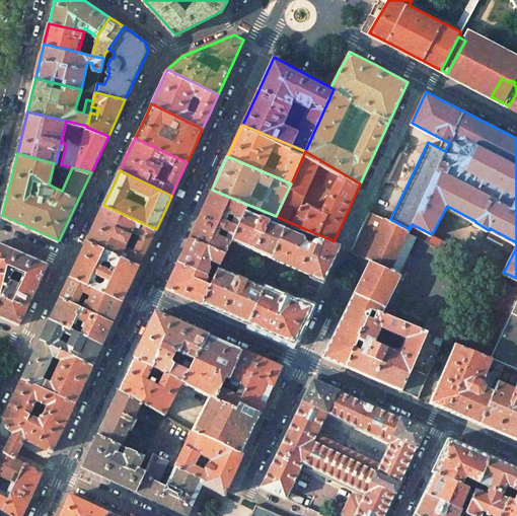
[(226,252),(231,241),(232,239),(246,209),(248,205),(212,190),(202,212),(191,237),(226,252)]
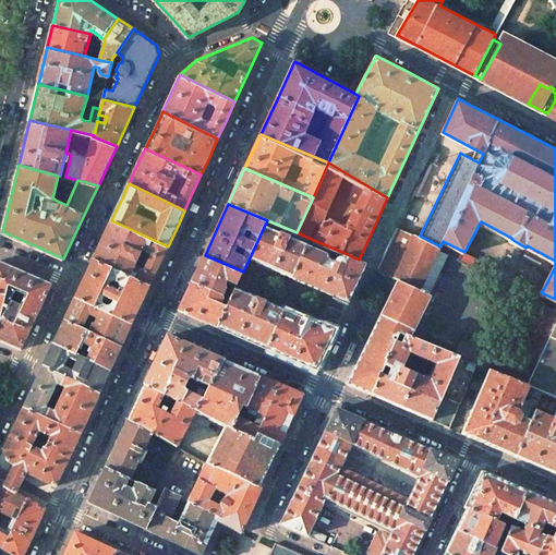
[(111,220),(104,237),(94,257),(149,285),(160,263),(168,246),(111,220)]
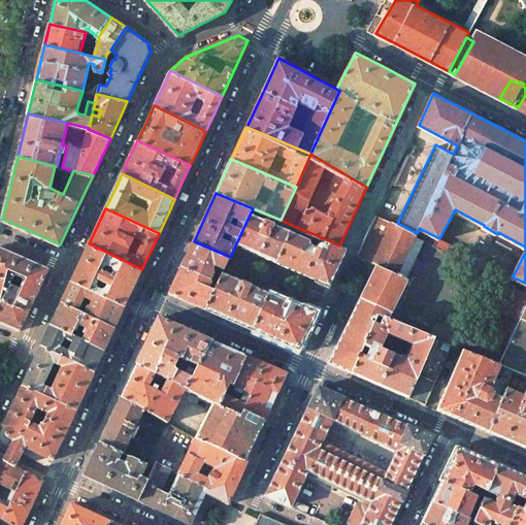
[(292,230),(251,212),(236,243),(276,260),(292,230)]
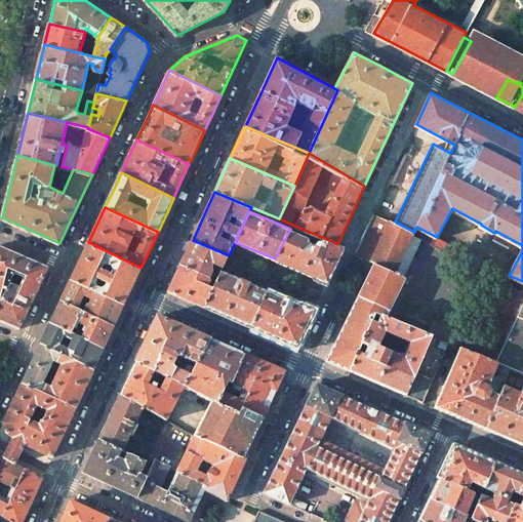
[(395,222),(375,211),(365,234),(356,252),(370,258),(375,262),(355,304),(328,359),(351,368),(356,358),(359,350),(377,311),(388,316),(406,277),(400,274),(401,272),(397,270),(414,232),(395,222)]
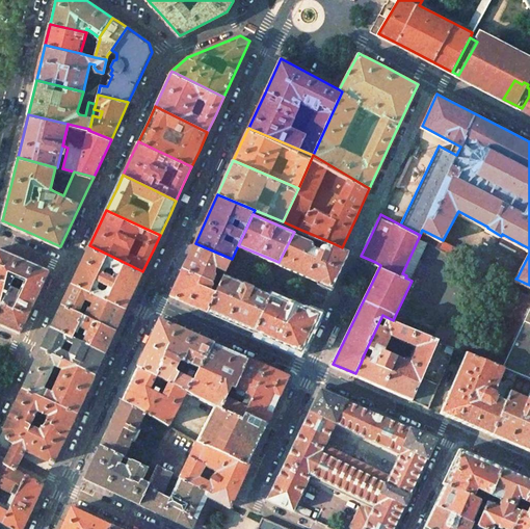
[(443,240),(422,230),(420,235),(529,292),(529,285),(515,279),(518,276),(444,238),(443,240)]
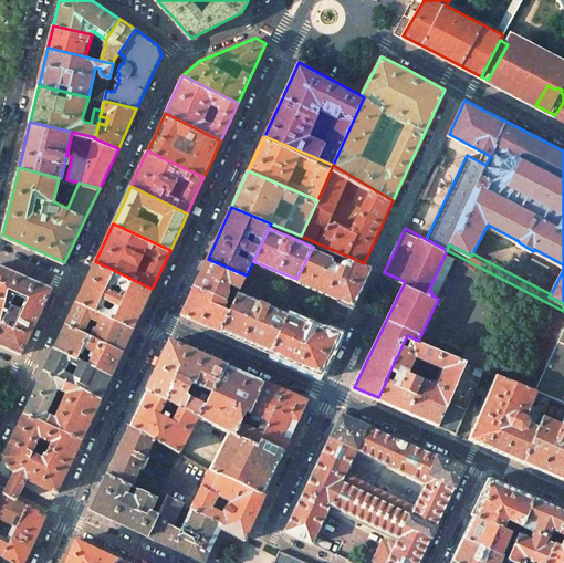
[(334,256),(313,247),(296,279),(341,298),(340,300),(354,305),(363,287),(373,267),(364,263),(350,257),(348,261),(341,263),(335,261),(334,256)]
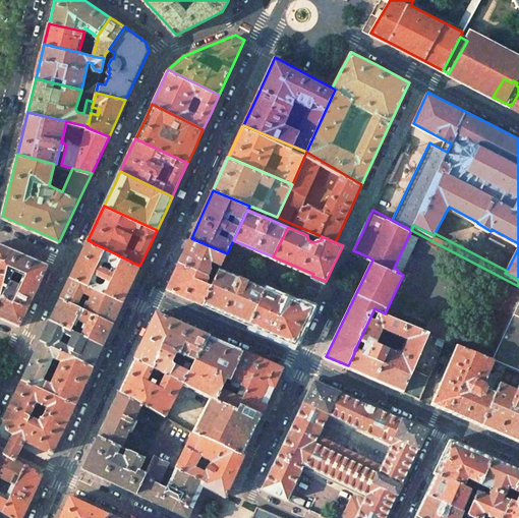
[(212,260),(222,264),(227,253),(191,238),(185,249),(179,263),(216,279),(220,269),(212,265),(212,260)]
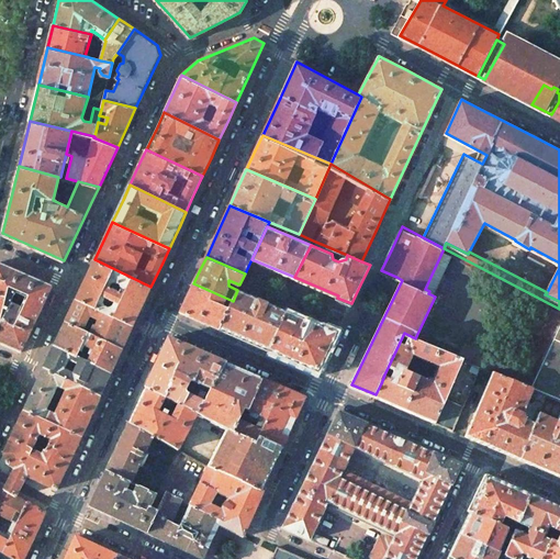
[(94,259),(77,298),(99,309),(133,324),(144,303),(150,287),(94,259)]
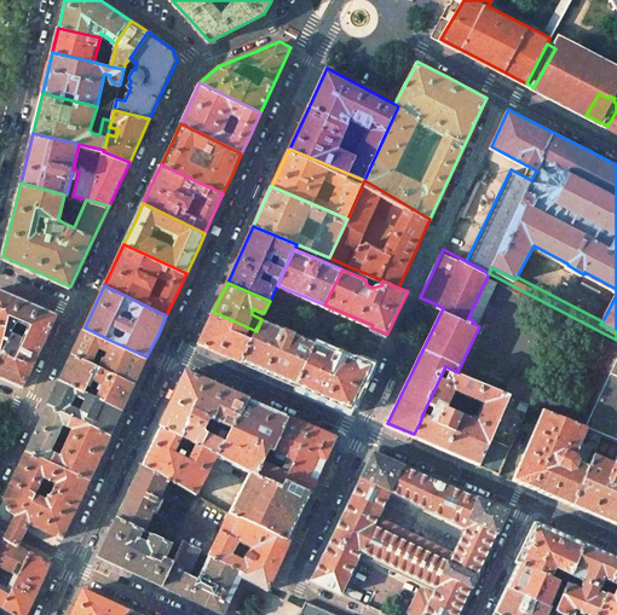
[(0,373),(24,384),(41,348),(58,314),(0,289),(0,373)]
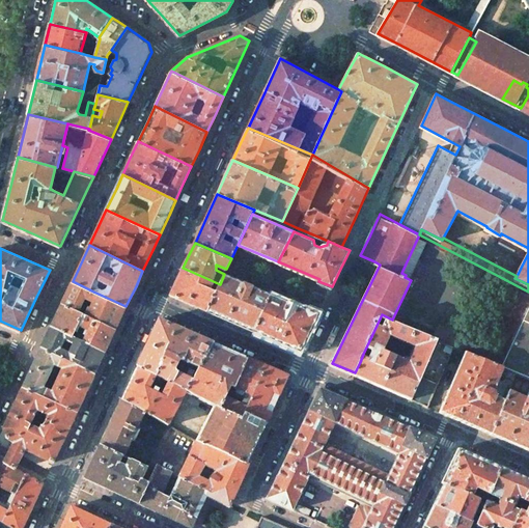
[(213,284),(218,287),(220,284),(183,268),(177,280),(171,294),(207,309),(216,292),(211,289),(213,284)]
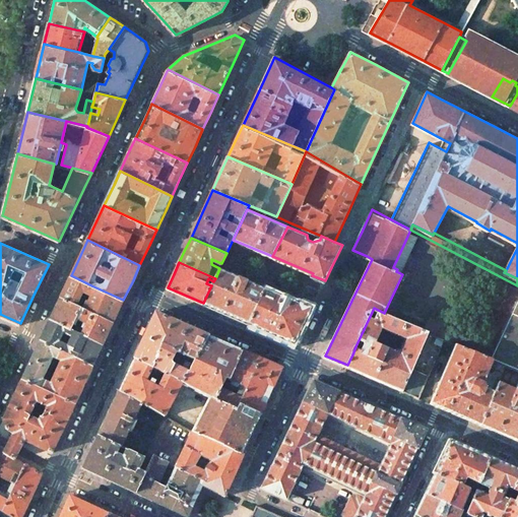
[(267,287),(220,267),(219,268),(215,278),(213,281),(211,285),(203,303),(228,313),(249,322),(267,287)]
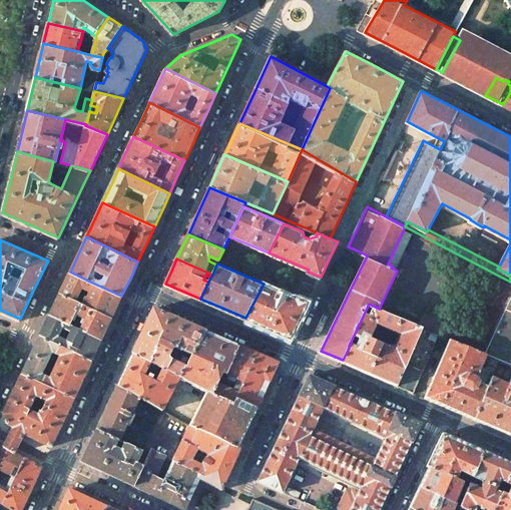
[(84,296),(90,282),(70,272),(65,282),(60,293),(76,300),(80,294),(84,296)]
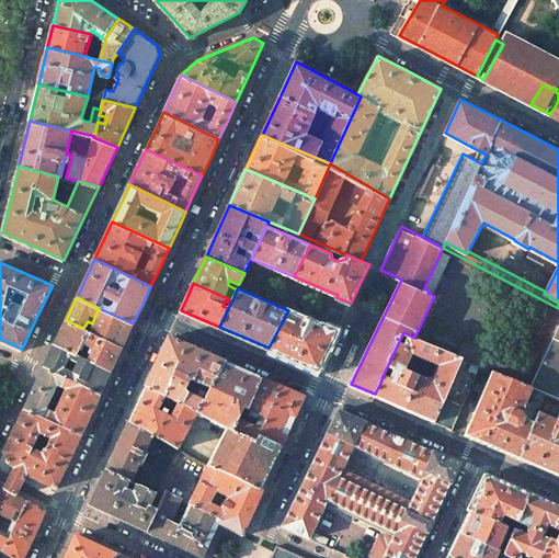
[(328,316),(342,321),(346,311),(332,305),(328,316)]
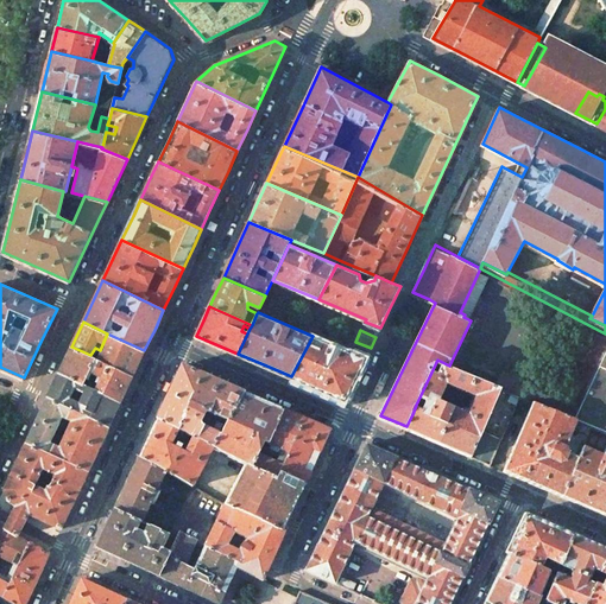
[(102,361),(133,375),(140,361),(144,350),(107,334),(100,350),(105,353),(101,361),(102,361)]
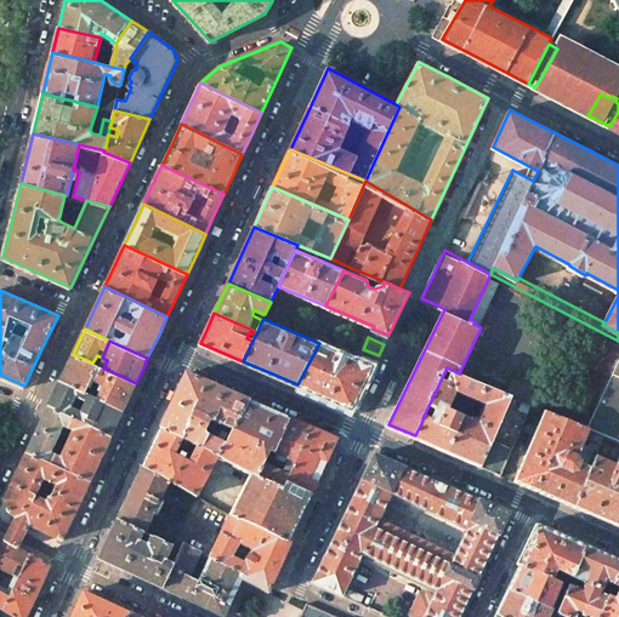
[(324,396),(353,409),(370,373),(374,365),(358,358),(358,360),(319,343),(297,384),(324,396)]
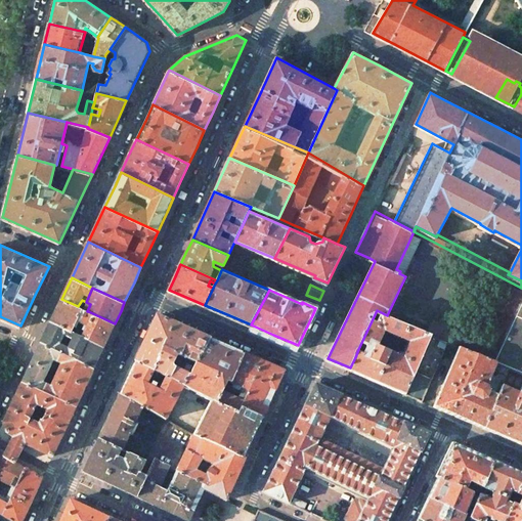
[(52,319),(78,333),(88,311),(87,311),(78,306),(61,299),(57,308),(52,319)]
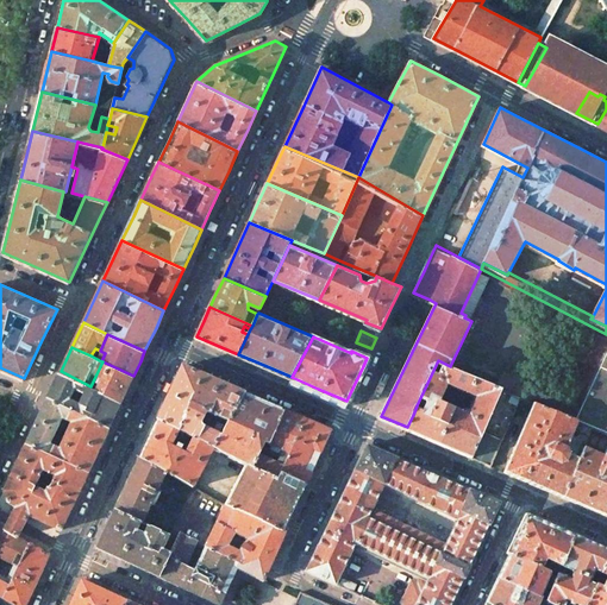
[(606,351),(576,417),(581,420),(584,421),(595,426),(606,429),(606,351)]
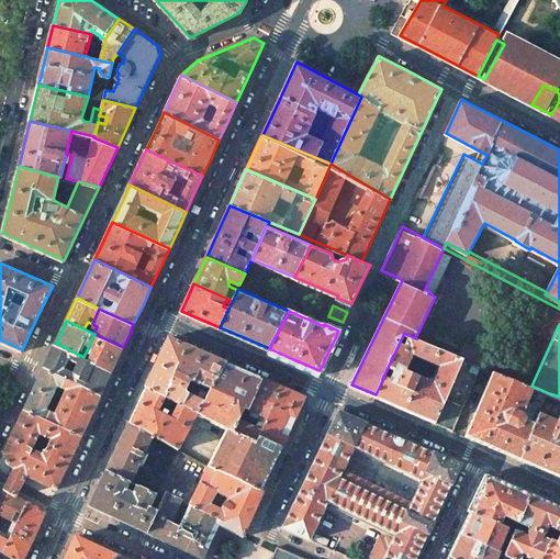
[(415,338),(404,333),(384,375),(393,379),(389,387),(381,383),(376,394),(409,409),(436,421),(463,358),(424,342),(415,338)]
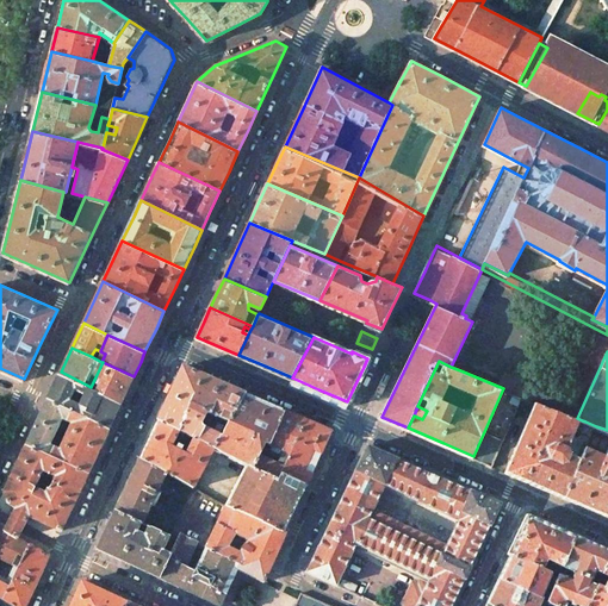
[(507,378),(465,361),(460,370),(503,388),(507,378)]
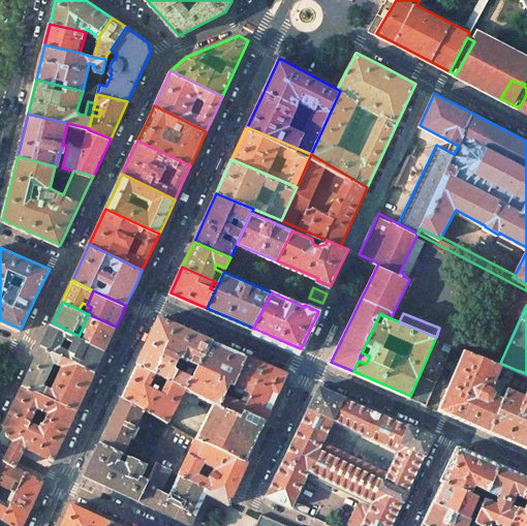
[(116,327),(89,314),(79,336),(105,348),(112,336),(116,327)]
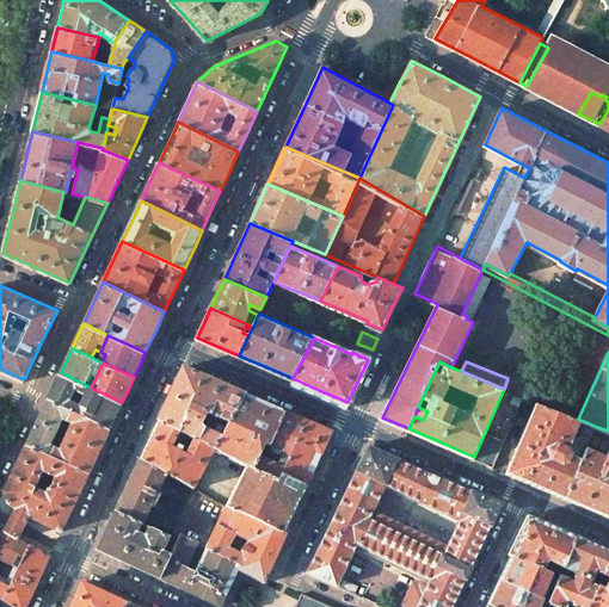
[(247,391),(184,365),(172,390),(159,417),(182,428),(196,435),(217,446),(225,433),(205,425),(203,421),(209,410),(213,410),(232,420),(247,391)]
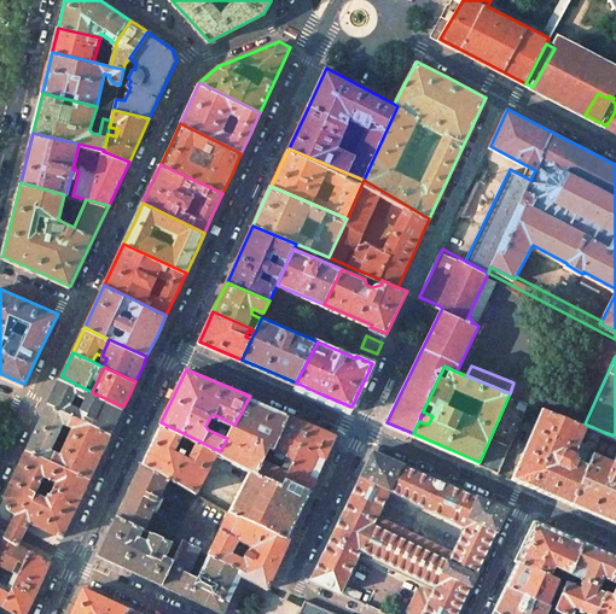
[(74,415),(111,433),(118,419),(123,407),(92,392),(62,376),(50,403),(74,415)]
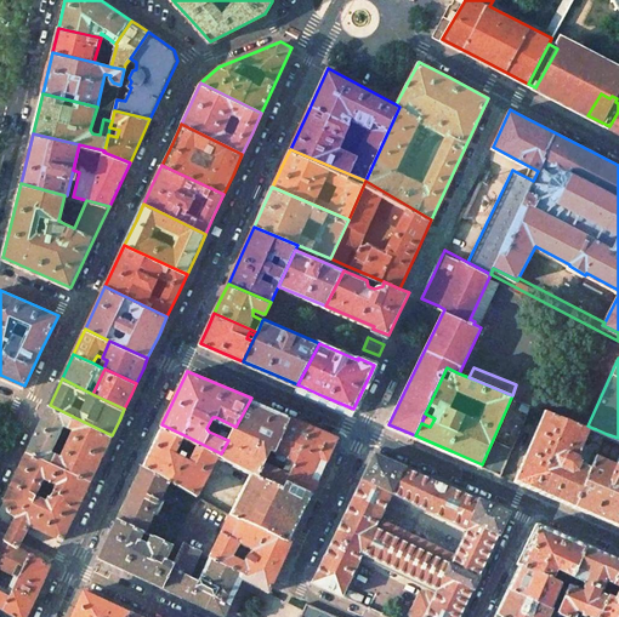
[(503,473),(517,438),(533,404),(512,395),(482,464),(490,468),(503,473)]
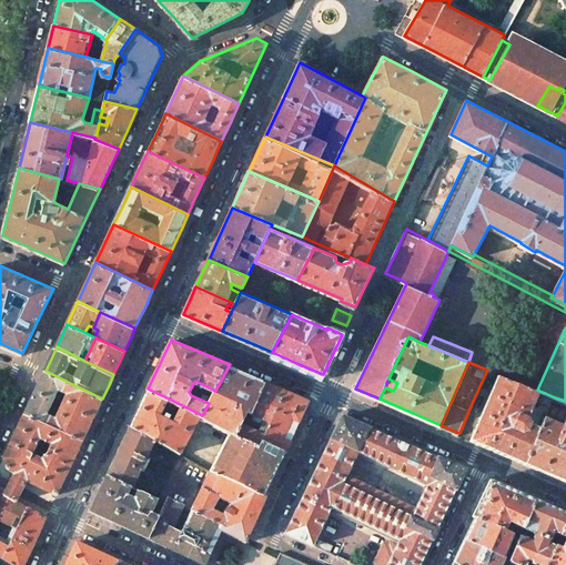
[(215,391),(209,403),(202,415),(202,416),(231,432),(238,435),(243,422),(249,410),(253,412),(266,381),(245,372),(230,364),(215,391)]
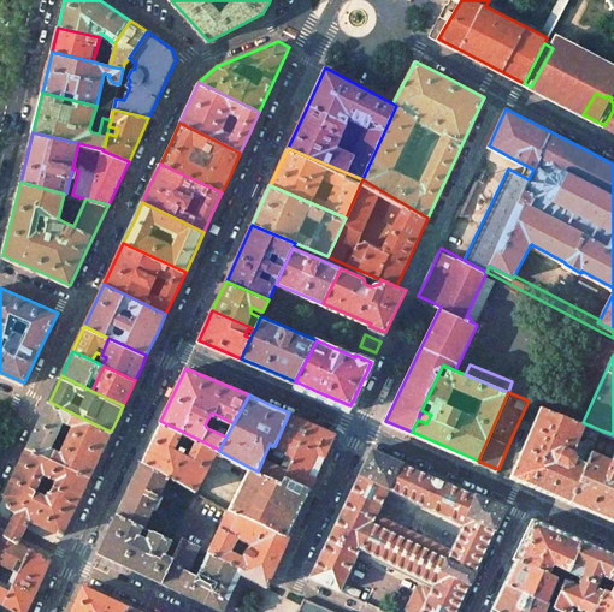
[(51,447),(64,420),(70,422),(74,414),(49,402),(39,422),(28,446),(53,458),(57,450),(51,447)]
